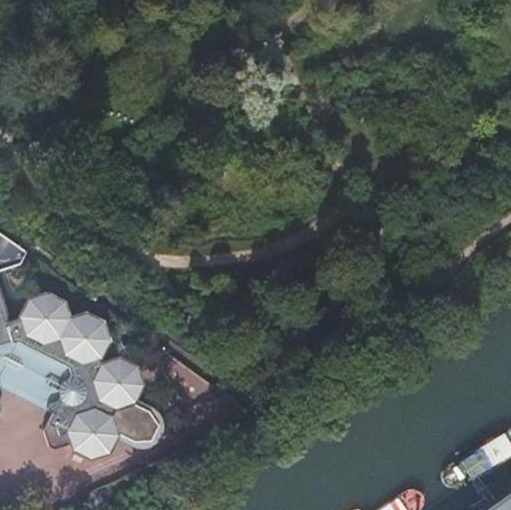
[(0,408),(0,407),(0,378),(0,379),(50,405),(47,410),(54,414),(45,432),(50,448),(56,450),(73,445),(75,449),(91,458),(109,452),(116,438),(117,435),(112,418),(116,408),(134,402),(135,400),(143,386),(137,368),(120,359),(103,365),(100,357),(101,357),(109,341),(103,323),(87,314),(70,320),(65,303),(48,295),(30,301),(22,317),(22,319),(12,322),(0,285),(0,271),(1,270),(0,268),(0,408)]
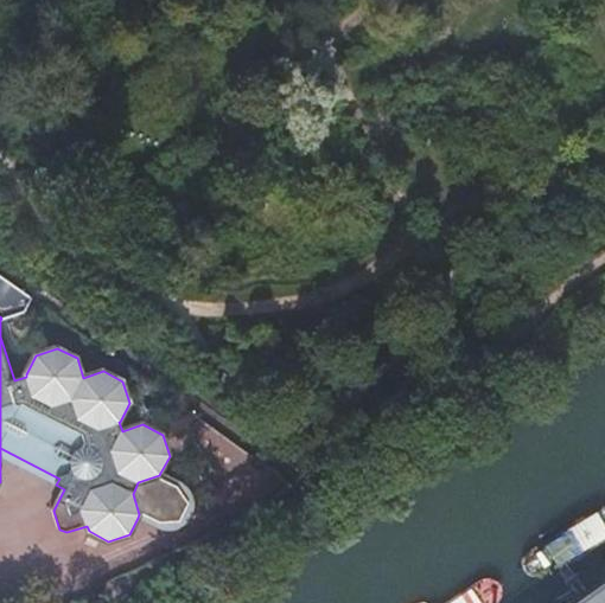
[(0,447),(0,459),(4,459),(56,485),(59,479),(0,448),(0,447)]
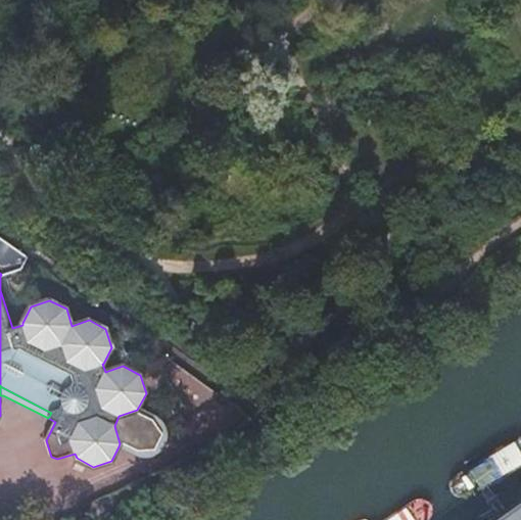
[(154,416),(138,408),(137,410),(119,416),(114,426),(120,443),(119,446),(135,455),(136,455),(138,456),(141,456),(143,457),(146,457),(148,456),(151,456),(153,455),(155,454),(157,453),(159,451),(161,448),(162,446),(164,444),(164,442),(166,439),(167,437),(167,434),(166,432),(166,429),(164,427),(163,425),(162,423),(160,420),(158,419),(156,418),(154,416)]
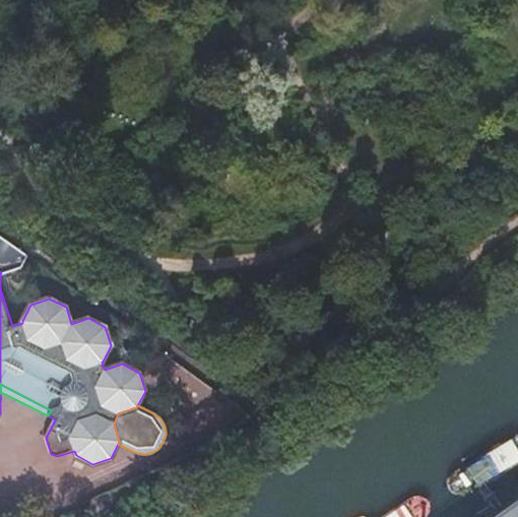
[(458,499),(461,500),(465,499),(472,495),(517,467),(517,439),(477,463),(460,473),(453,479),(450,485),(450,489),(453,495),(458,499)]
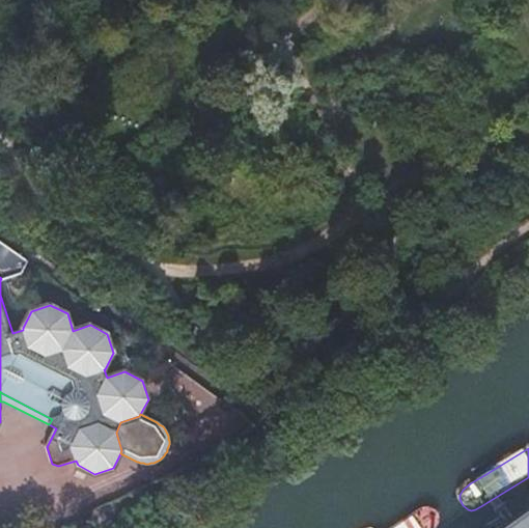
[(528,510),(508,525),(504,527),(528,527),(528,510)]
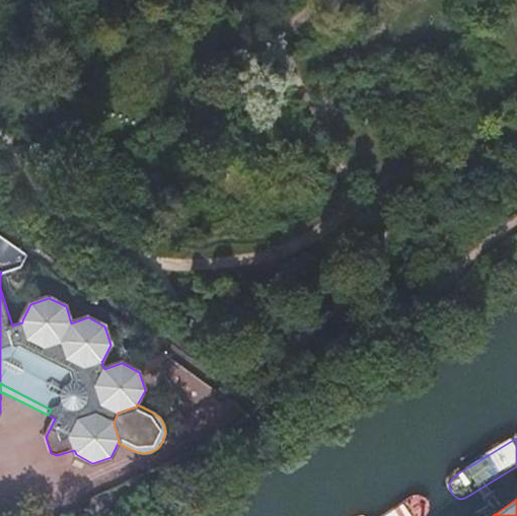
[(418,503),(412,503),(393,515),(428,515),(427,510),(422,506),(418,503)]
